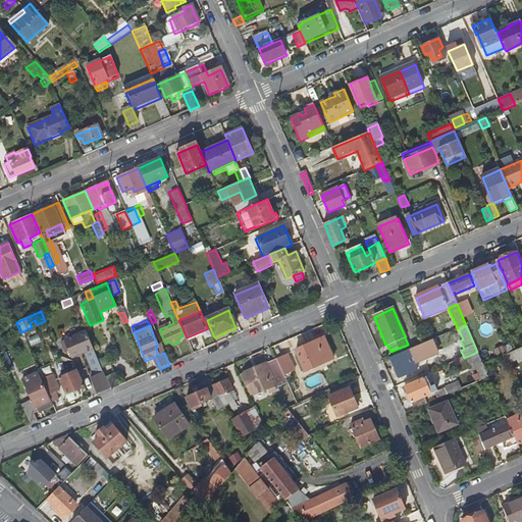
[(476,329),(470,332),(474,341),(480,337),(476,329)]
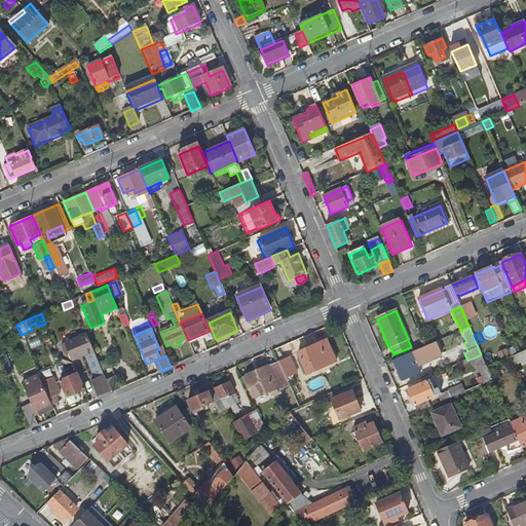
[(71,363),(73,363),(81,359),(85,357),(96,380),(91,382),(98,398),(111,391),(107,382),(104,377),(102,371),(99,364),(94,353),(86,336),(64,345),(71,362),(71,363)]
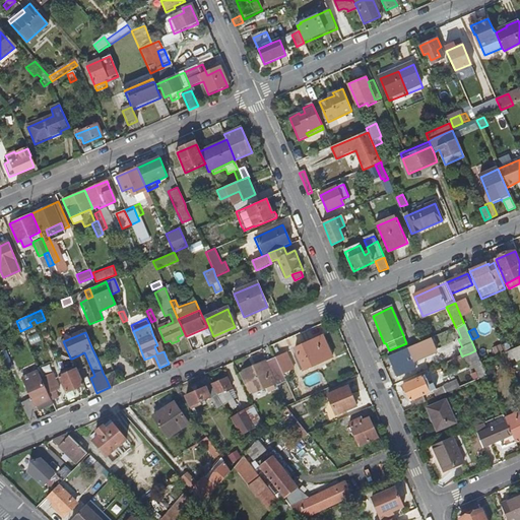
[(304,372),(313,368),(333,359),(334,359),(324,336),(323,337),(294,349),(296,354),(303,370),(304,372)]
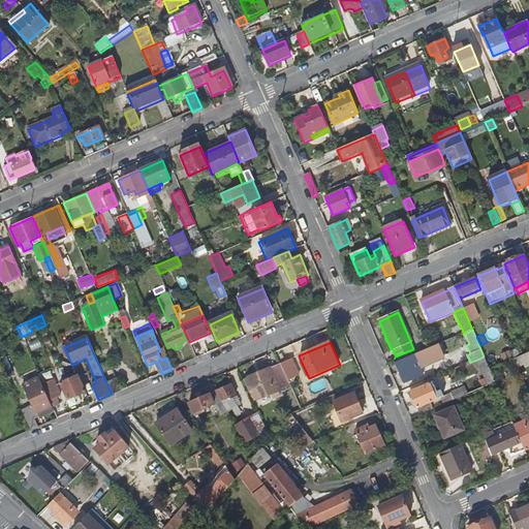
[(439,344),(427,349),(398,363),(406,382),(424,375),(421,369),(444,358),(439,344)]
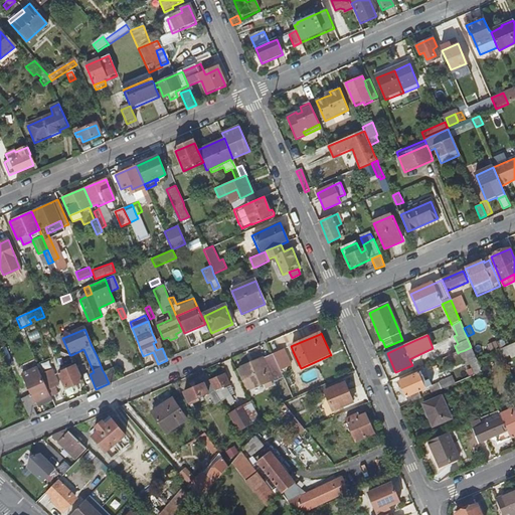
[(503,340),(497,343),(500,349),(507,347),(503,340)]
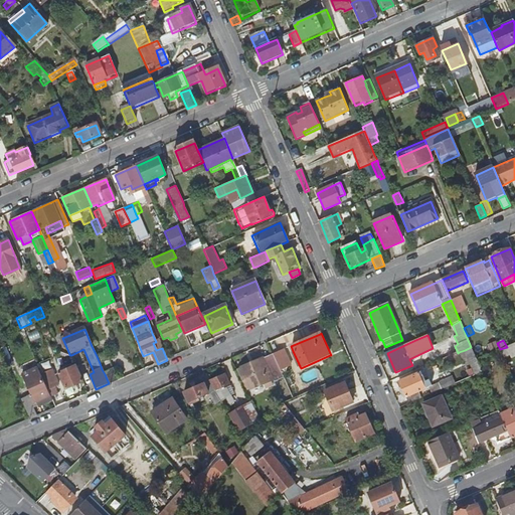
[(514,342),(507,347),(500,349),(503,355),(508,353),(510,355),(512,356),(513,356),(514,355),(514,342)]
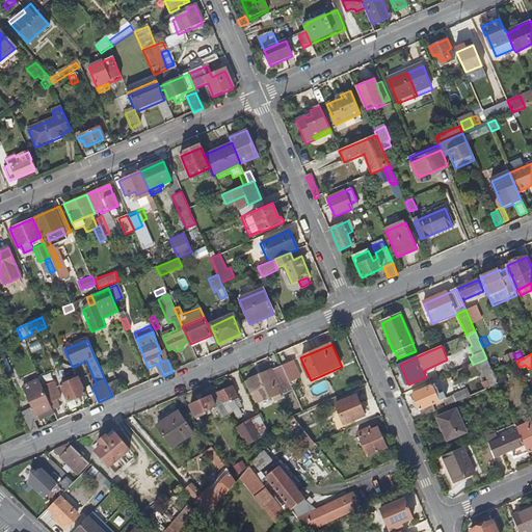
[(471,363),(469,357),(460,361),(462,367),(471,363)]
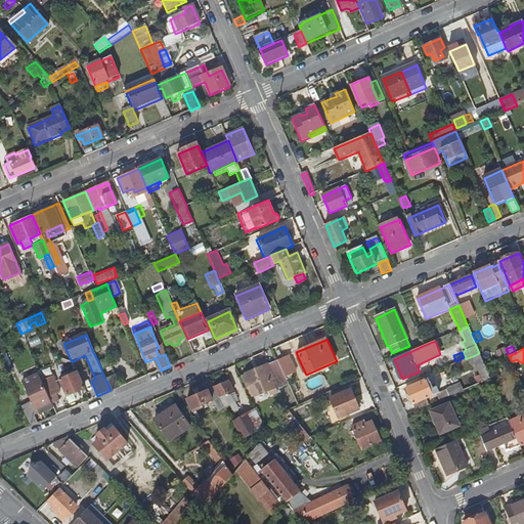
[(479,353),(473,356),(477,365),(484,362),(479,353)]
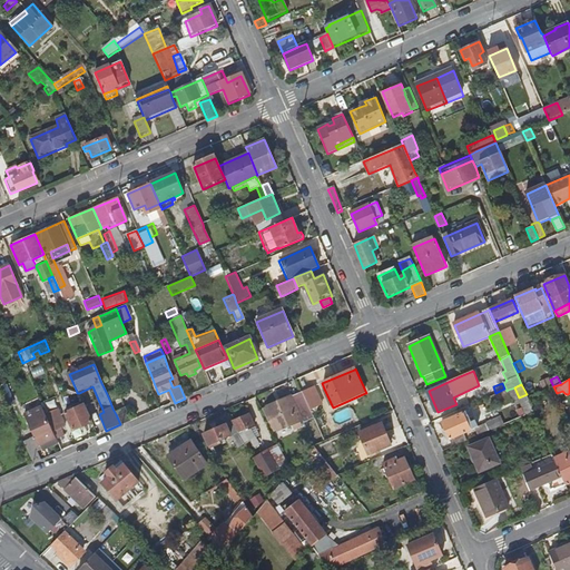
[(0,390),(3,399),(7,406),(12,403),(5,385),(0,386),(0,390)]
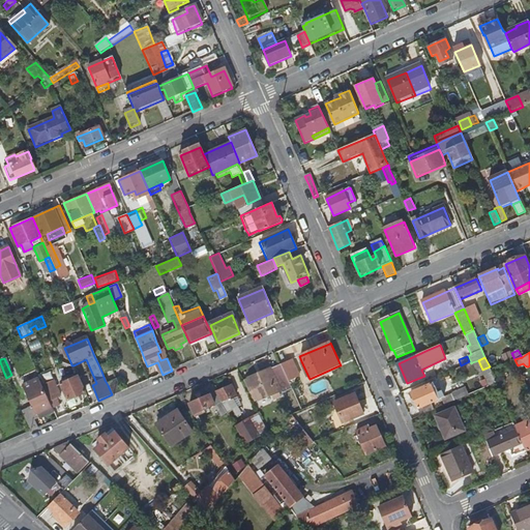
[(96,383),(86,359),(82,361),(92,385),(96,383)]
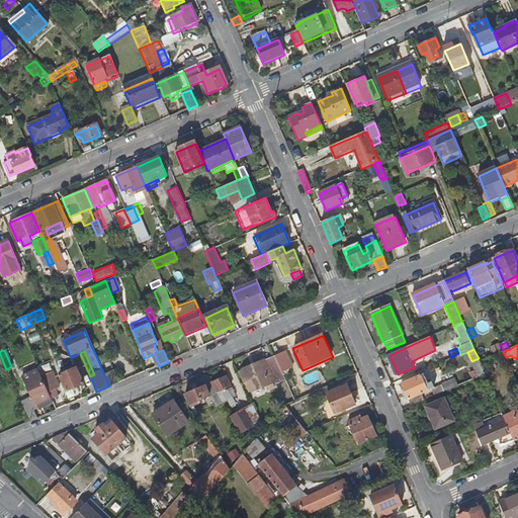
[(471,361),(467,352),(461,354),(465,364),(471,361)]
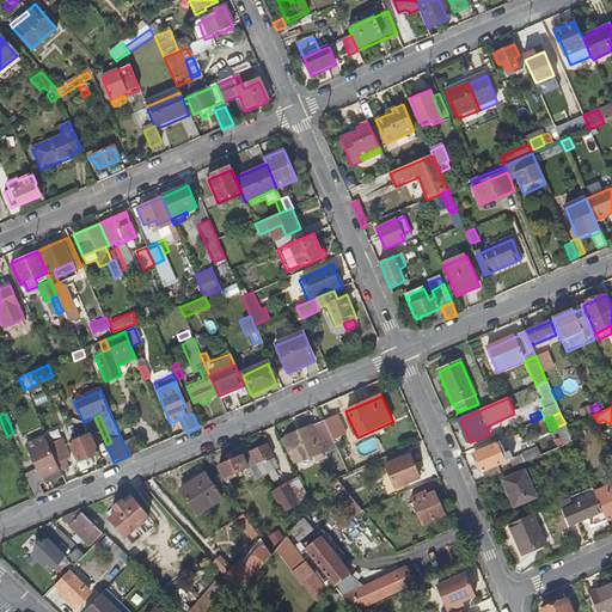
[(356,435),(348,417),(346,418),(353,436),(356,435)]
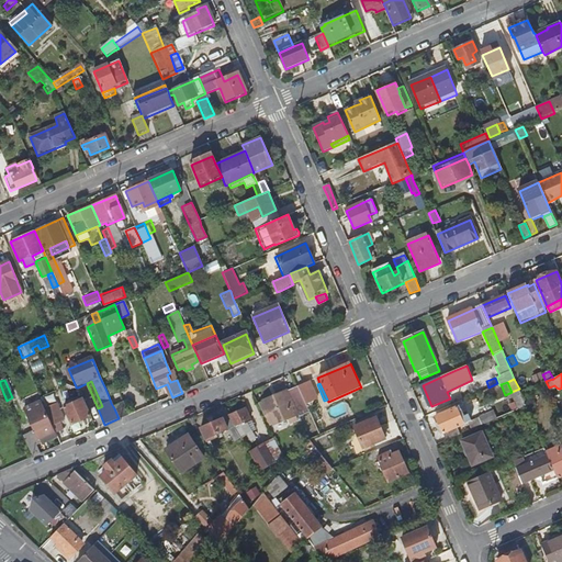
[(105,389),(109,396),(116,393),(113,385),(105,389)]
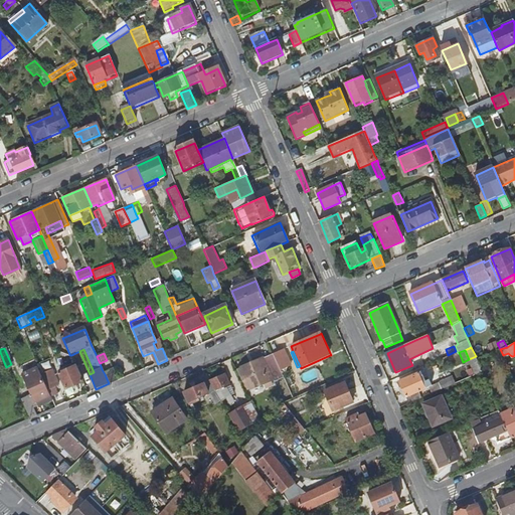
[(283,378),(272,355),(264,358),(275,383),(283,378)]
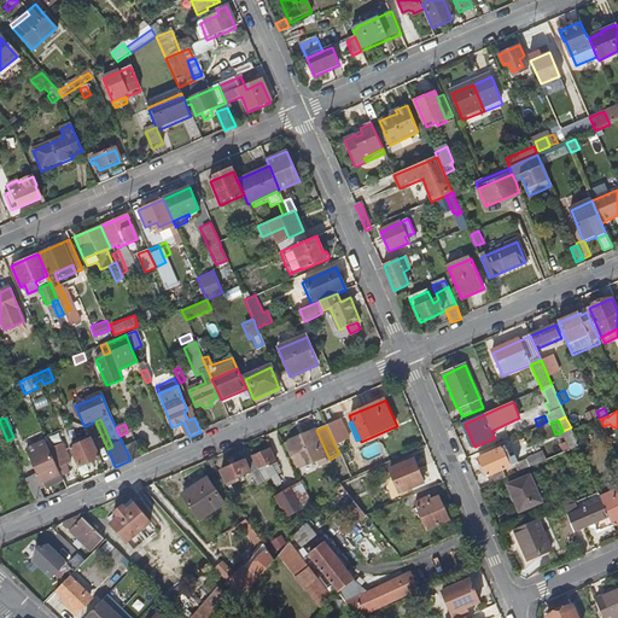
[(330,460),(316,430),(291,442),(302,468),(316,462),(318,466),(330,461),(330,460)]
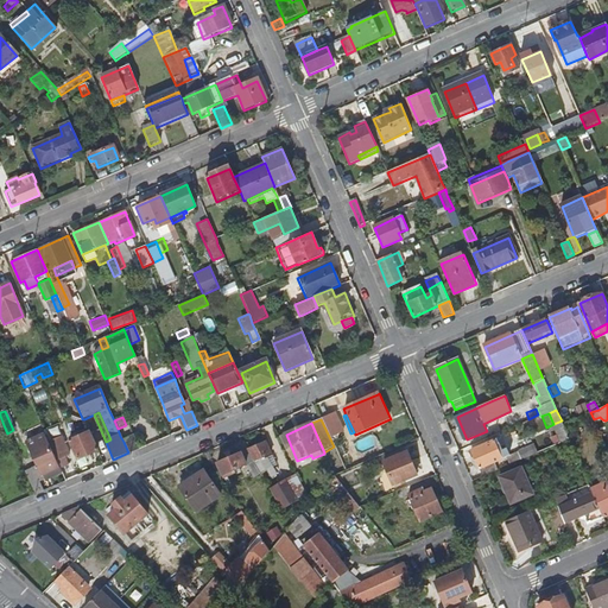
[(510,443),(519,439),(517,431),(506,435),(510,443)]
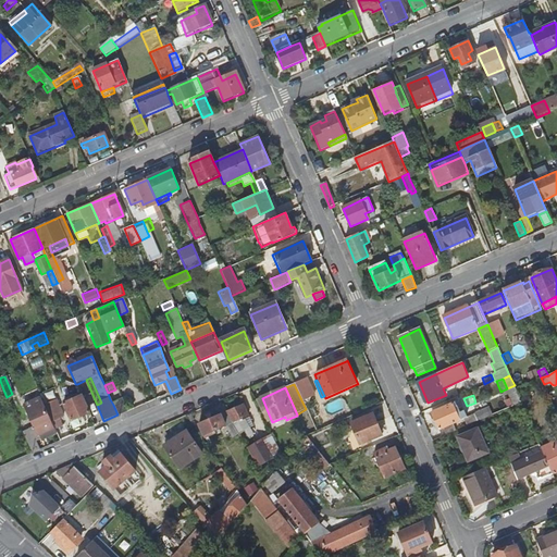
[(72,422),(90,415),(83,397),(64,405),(72,422)]
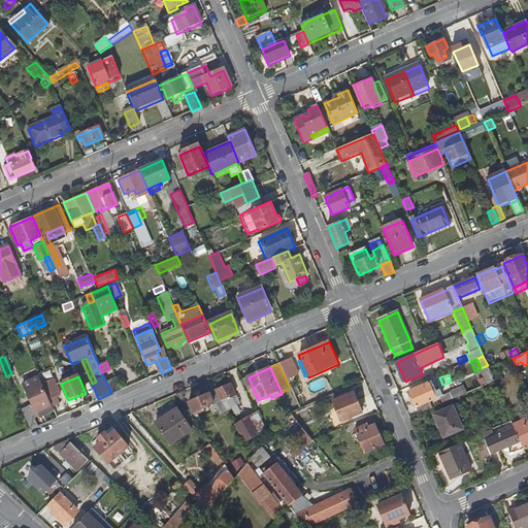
[(258,400),(249,377),(243,380),(255,401),(258,400)]
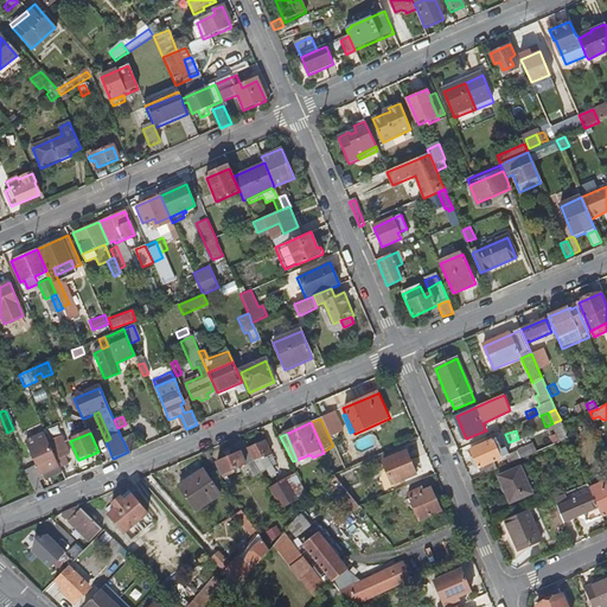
[(40,483),(45,480),(62,473),(49,443),(46,439),(45,435),(26,443),(37,470),(26,474),(36,496),(44,492),(40,483)]
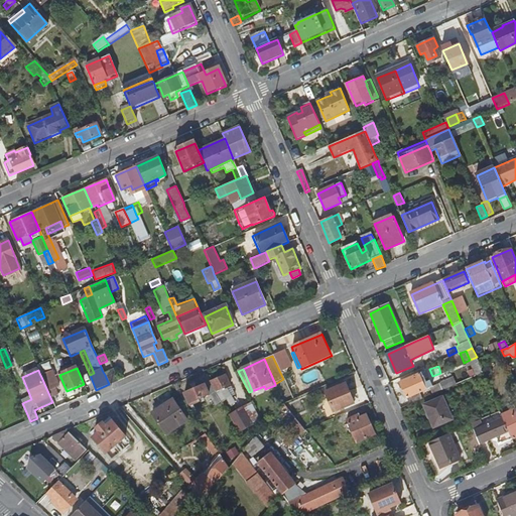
[(109,384),(110,386),(117,383),(112,371),(105,375),(109,384)]
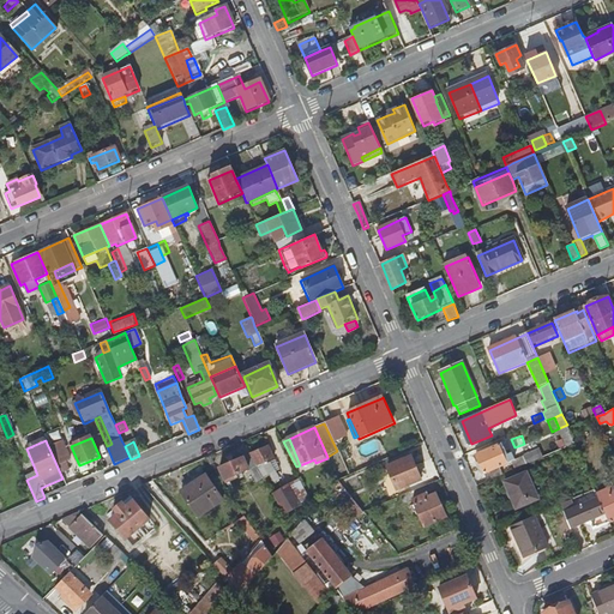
[(49,449),(62,479),(71,475),(65,463),(70,461),(62,443),(49,449)]
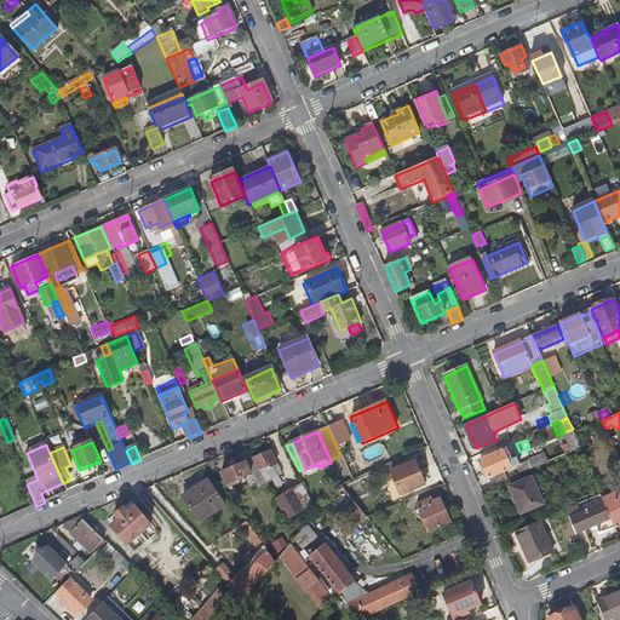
[(481,460),(492,487),(507,480),(504,472),(516,468),(520,466),(518,465),(516,458),(511,460),(506,449),(481,460)]
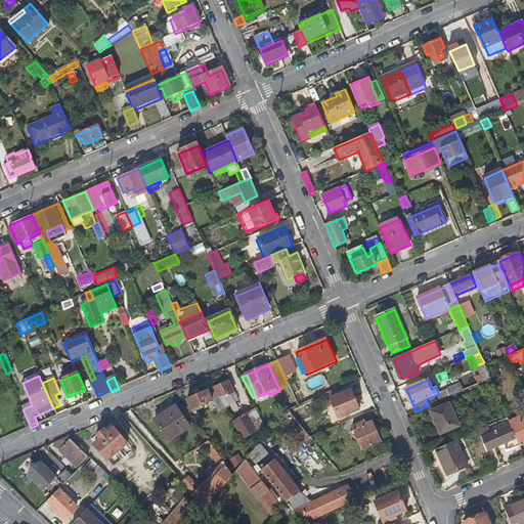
[(227,381),(215,388),(225,407),(230,404),(235,411),(239,409),(234,401),(239,398),(235,393),(231,395),(229,392),(233,390),(227,381)]
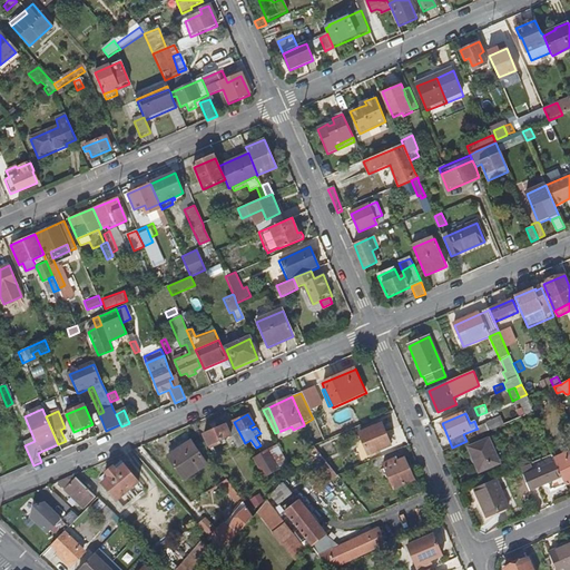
[(321,416),(314,421),(317,430),(325,425),(321,416)]
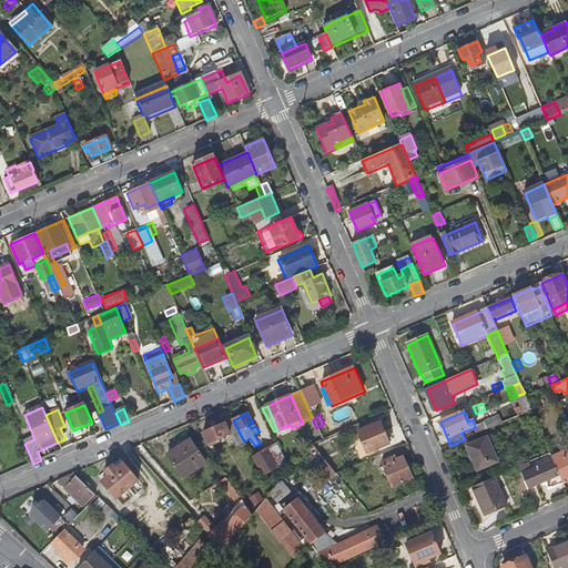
[(484,423),(487,430),(503,424),(499,416),(484,423)]
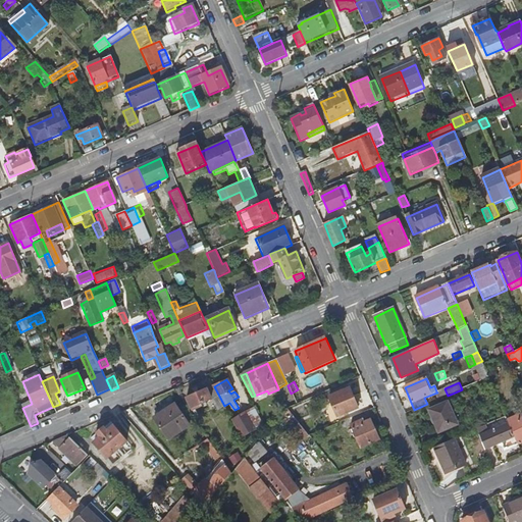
[(224,408),(213,387),(188,399),(192,409),(212,400),(216,411),(224,408)]
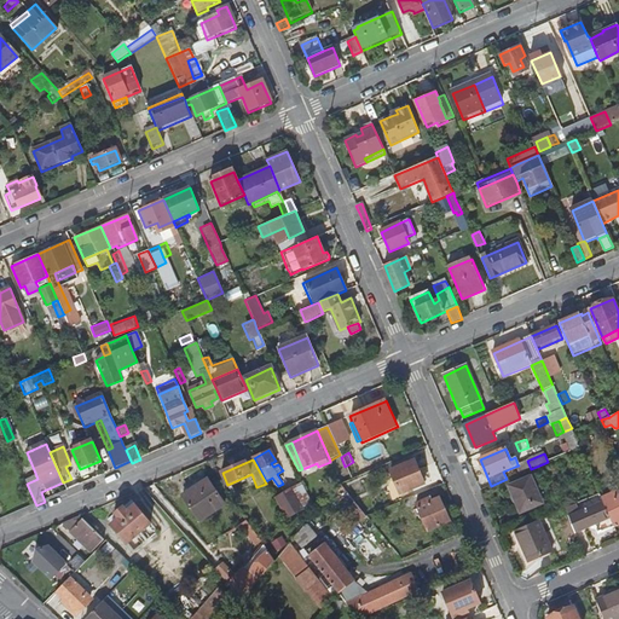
[(415,461),(391,472),(400,496),(426,485),(415,461)]
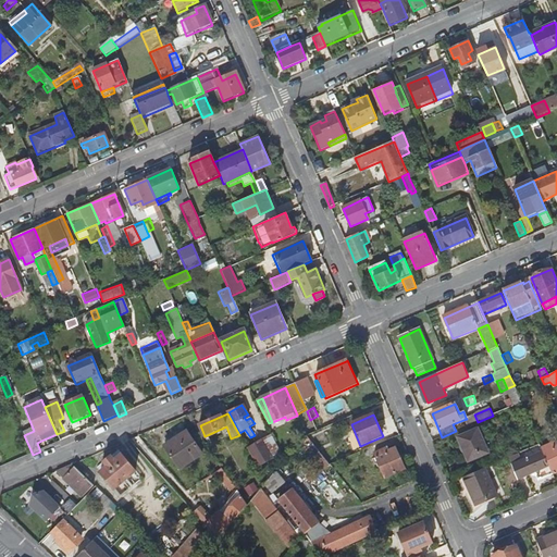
[(478,422),(474,415),(466,418),(467,419),(463,420),(467,426),(478,422)]
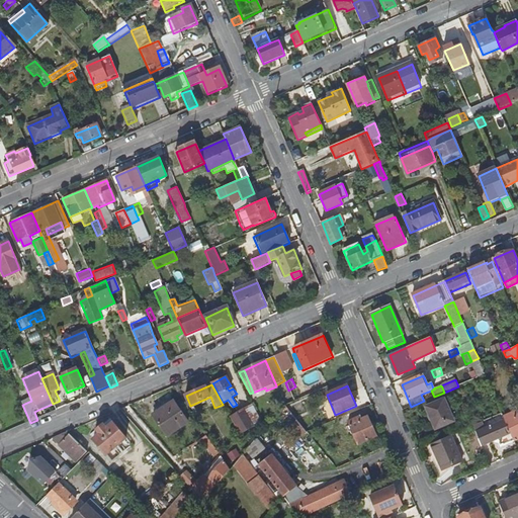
[(517,419),(508,424),(515,440),(517,439),(517,399),(516,400),(517,405),(517,419)]
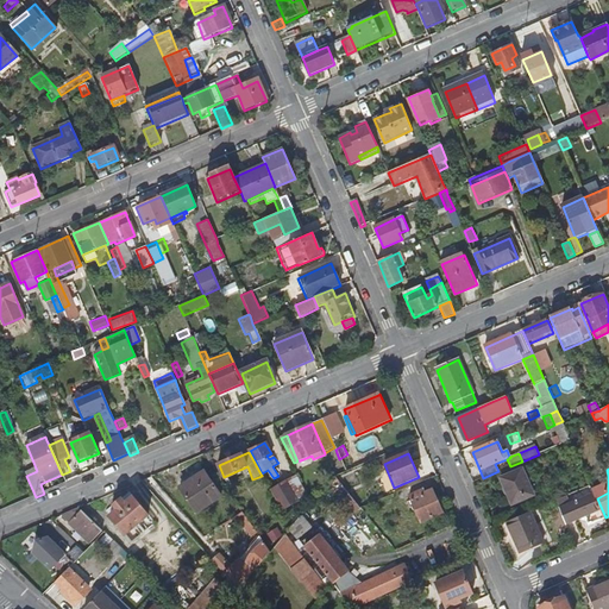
[(522,470),(501,478),(513,504),(533,496),(522,470)]
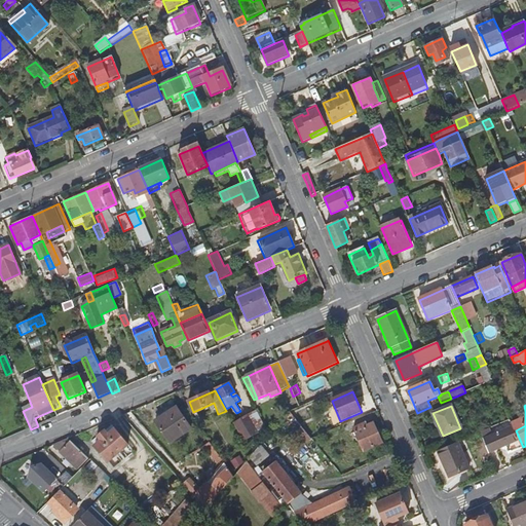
[(267,426),(258,409),(235,420),(245,438),(267,426)]
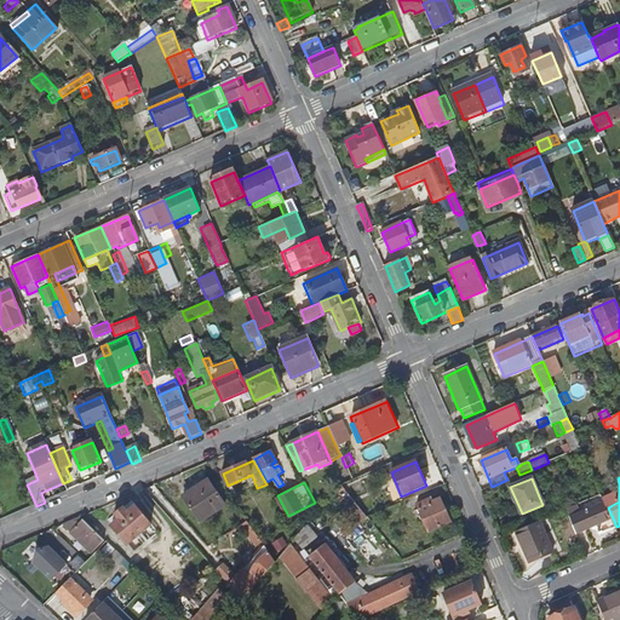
[(199,488),(184,499),(201,523),(225,506),(210,484),(201,491),(199,488)]
